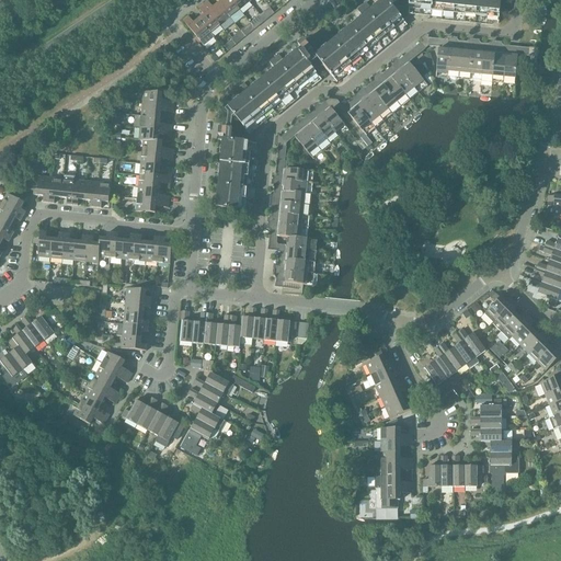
[(222,0),(218,4),(230,19),(240,10),(230,0),(222,0)]
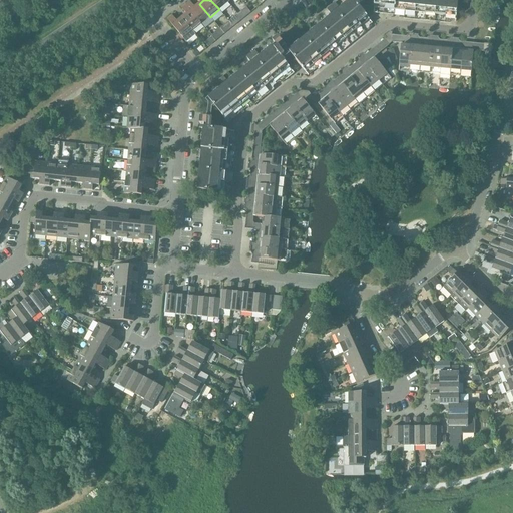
[(210,0),(219,9),(227,2),(225,0),(210,0)]
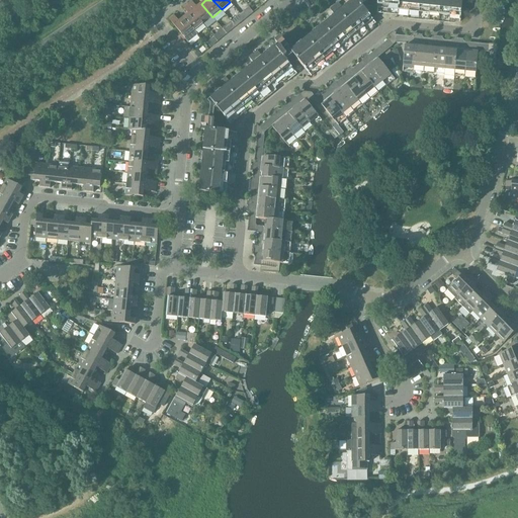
[(356,0),(291,53),(305,69),(306,69),(369,16),(361,6),(368,0),(356,0)]
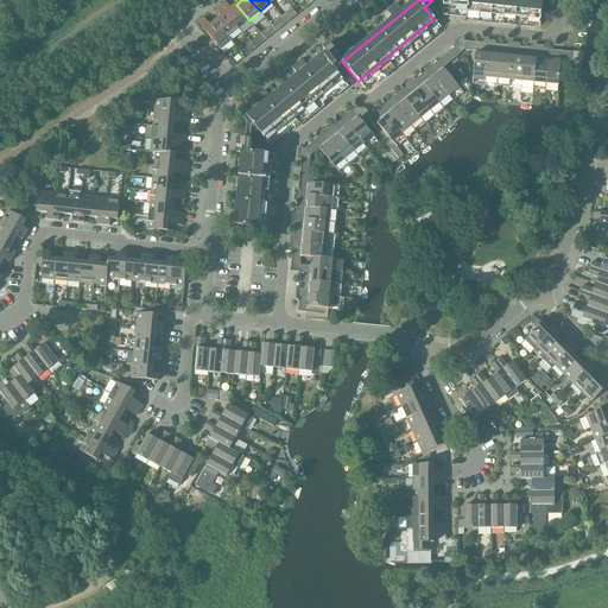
[(444,0),(444,5),(542,14),(543,0),(444,0)]
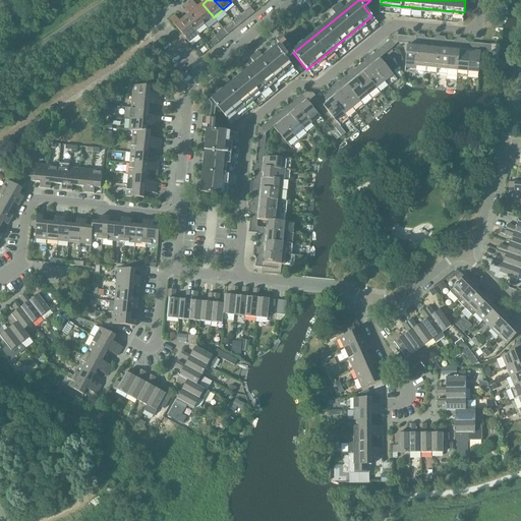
[(193,1),(188,5),(205,24),(214,17),(203,4),(197,7),(193,1)]
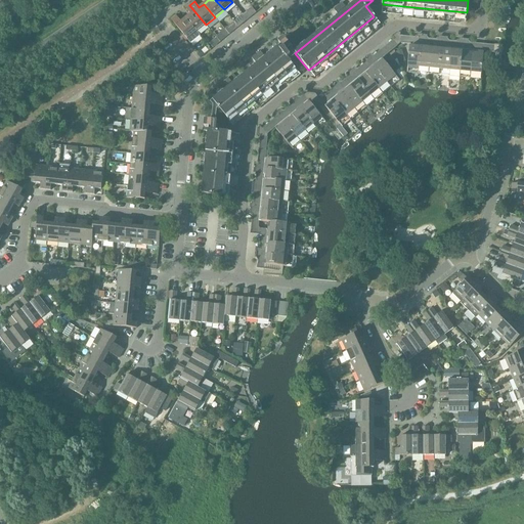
[(342,2),(334,9),(337,13),(346,7),(342,2)]
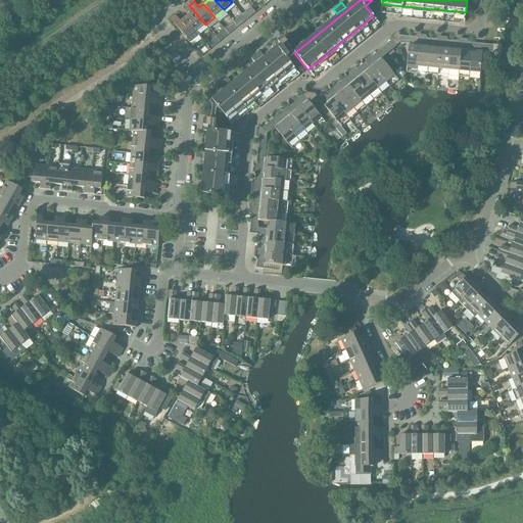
[(190,14),(185,18),(196,32),(205,25),(189,5),(185,8),(190,14)]
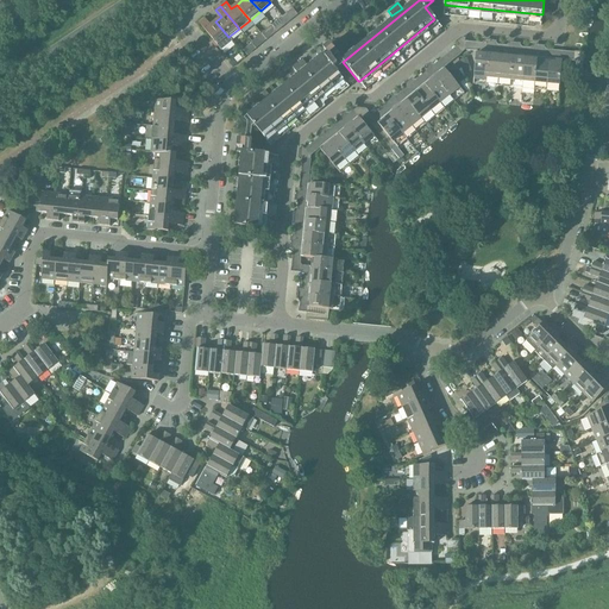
[(286,22),(288,23),(296,17),(297,16),(295,13),(293,8),(287,13),(282,17),(286,22)]
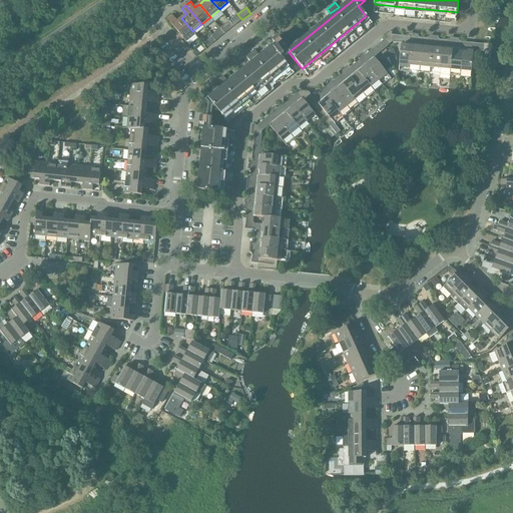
[(236,15),(228,21),(230,23),(233,27),(242,19),(240,18),(237,14),(236,15)]
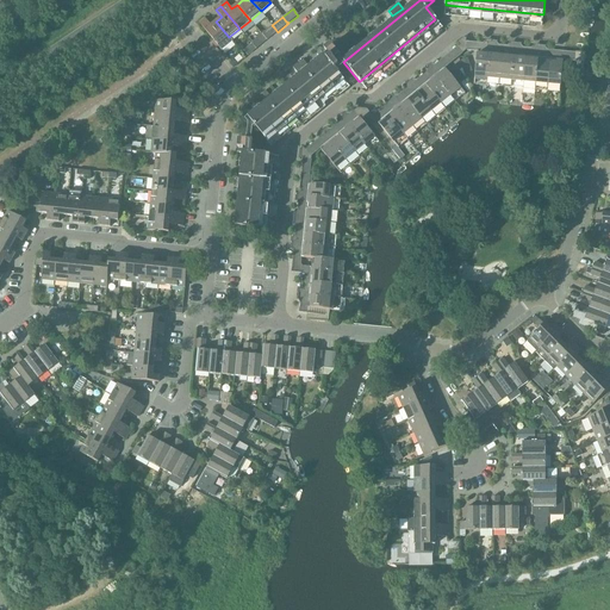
[(229,37),(216,22),(211,26),(205,19),(199,23),(218,47),(229,37)]
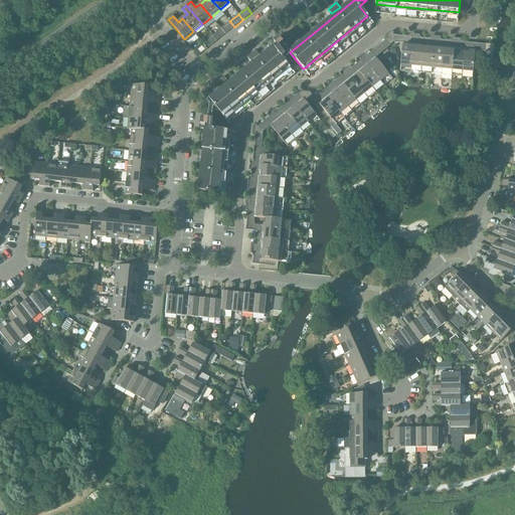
[(221,29),(225,34),(229,31),(224,25),(220,28),(221,29)]
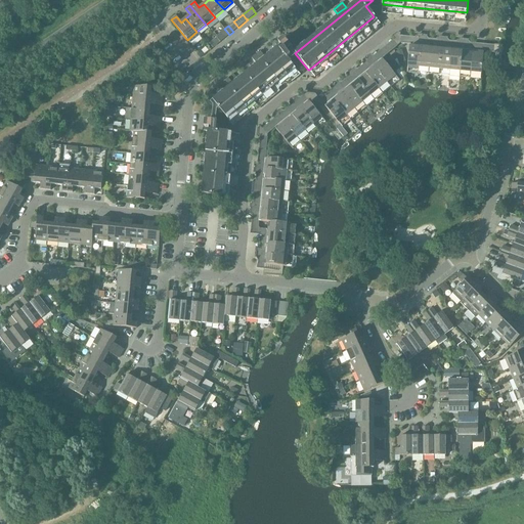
[(310,29),(301,36),(305,40),(313,33),(310,29)]
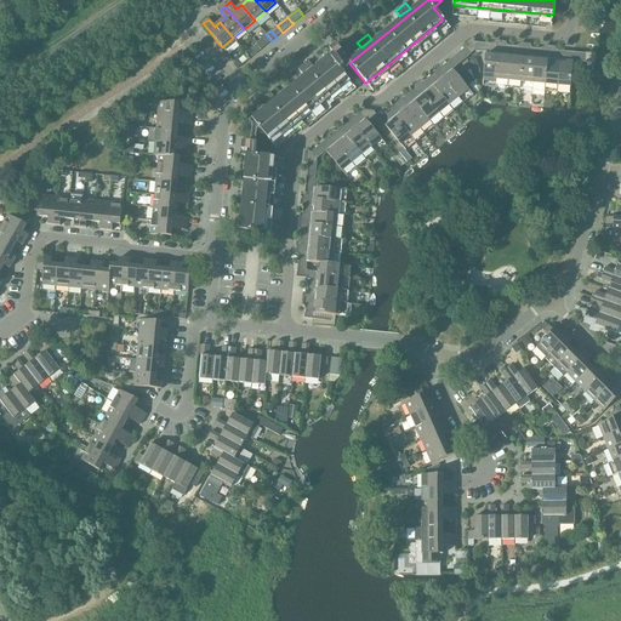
[(256,45),(261,50),(272,41),(267,35),(256,44),(256,45)]
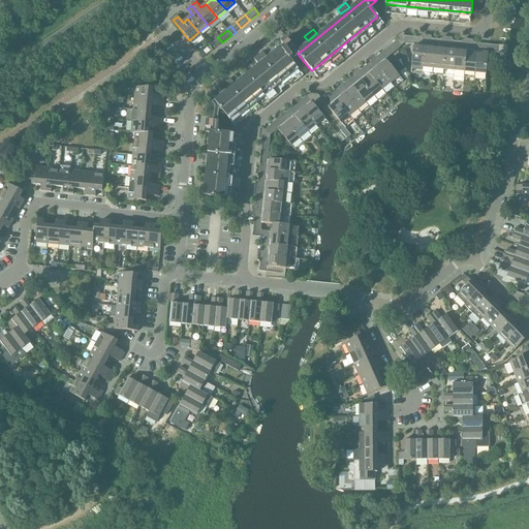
[(219,44),(222,42),(218,38),(211,44),(215,49),(219,44)]
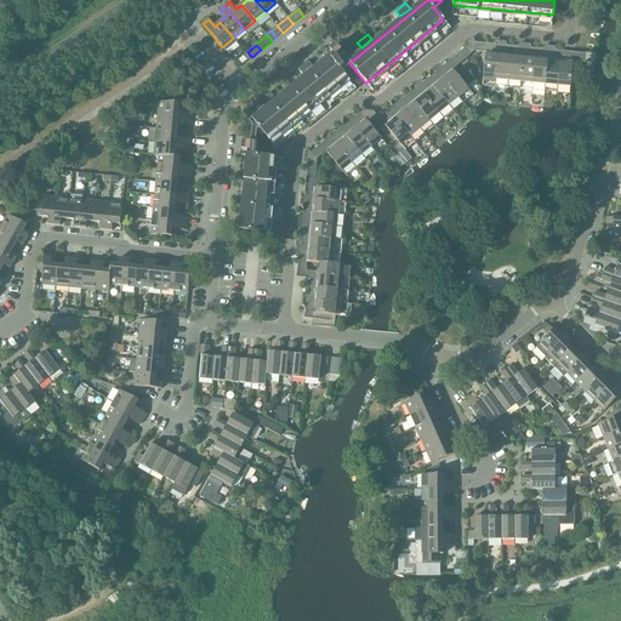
[(337,46),(330,51),(328,53),(331,57),(252,121),(269,141),(347,77),(342,70),(345,68),(340,62),(346,57),(337,46)]
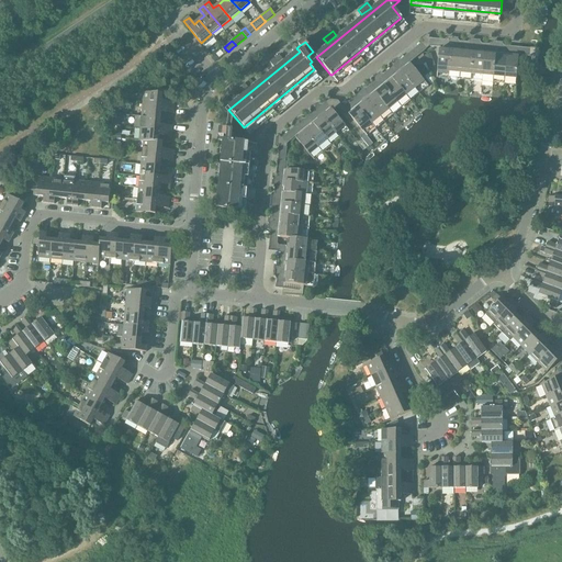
[(437,75),(449,76),(451,48),(440,47),(437,75)]
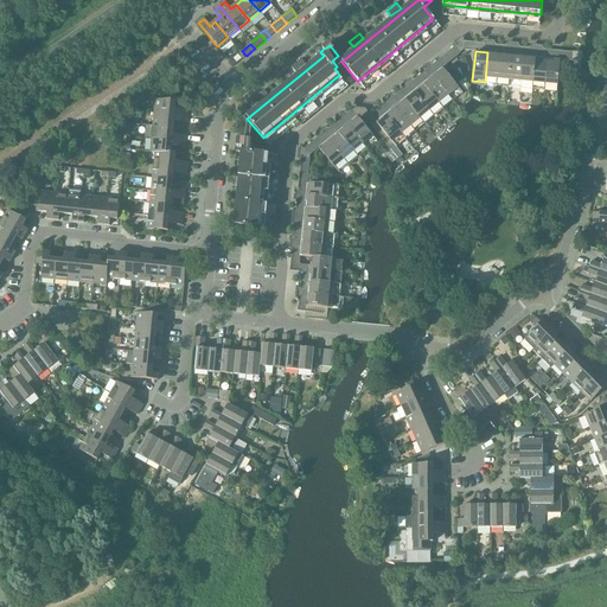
[(485,82),(497,83),(499,53),(487,52),(485,82)]
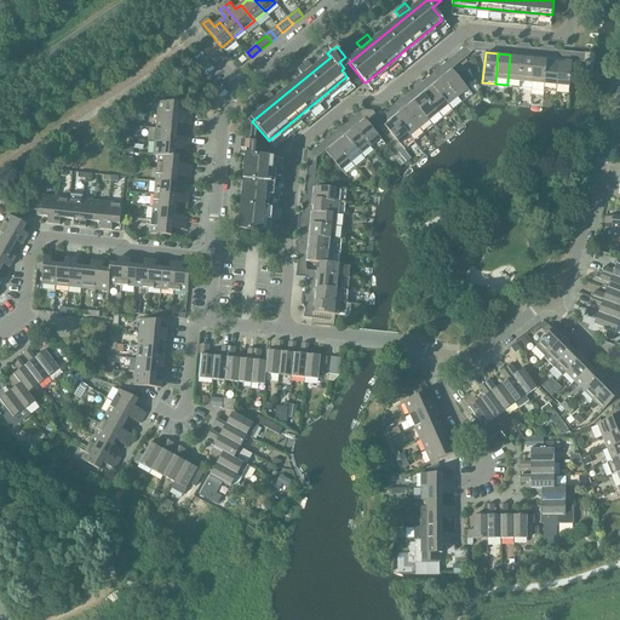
[(507,85),(520,86),(523,56),(510,55),(507,85)]
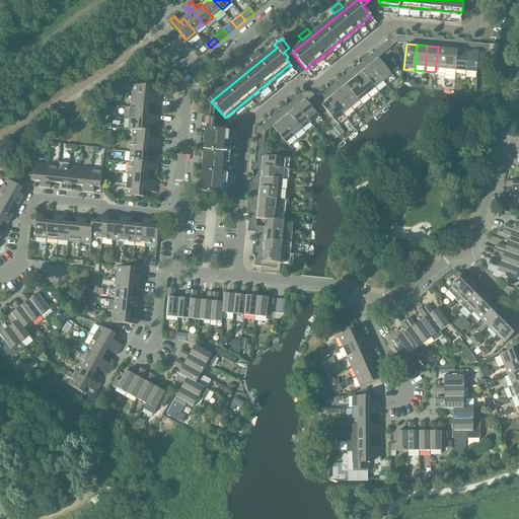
[(435,72),(445,73),(448,48),(438,47),(435,72)]
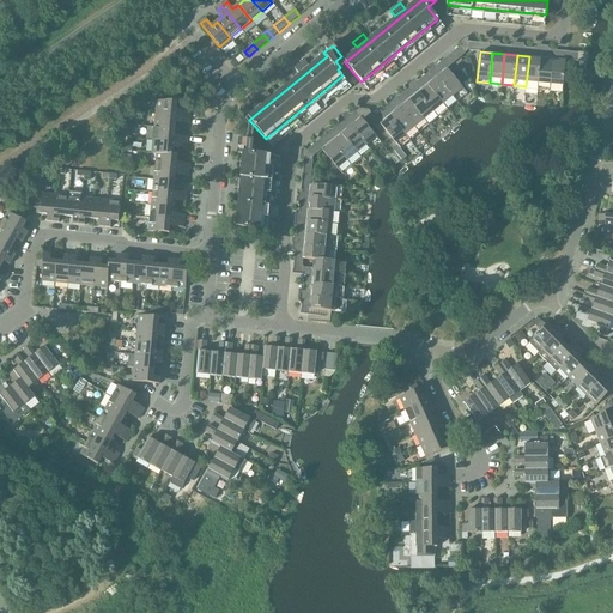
[(526,86),(538,87),(541,58),(529,56),(526,86)]
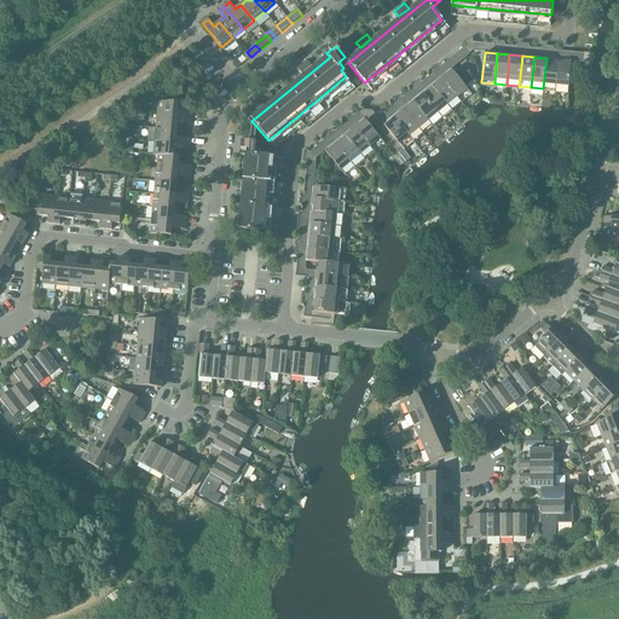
[(543,88),(556,90),(559,59),(547,58),(543,88)]
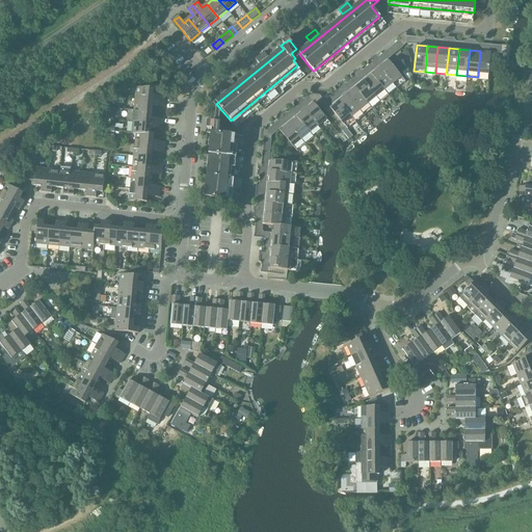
[(480,51),(478,77),(488,79),(491,53),(480,51)]
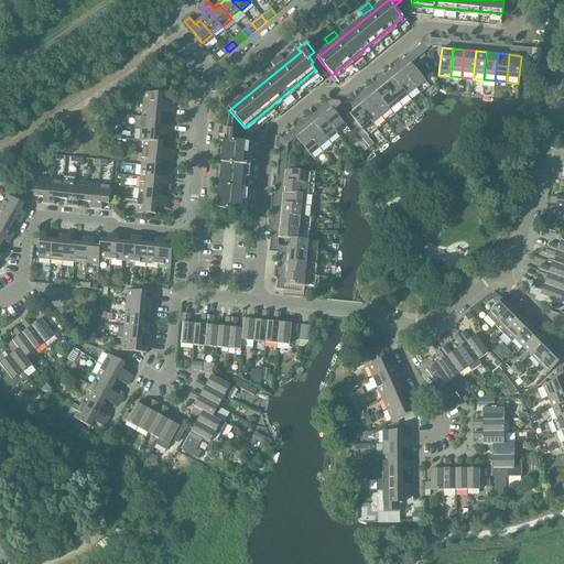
[(280,55),(271,63),(275,67),(284,60),(280,55)]
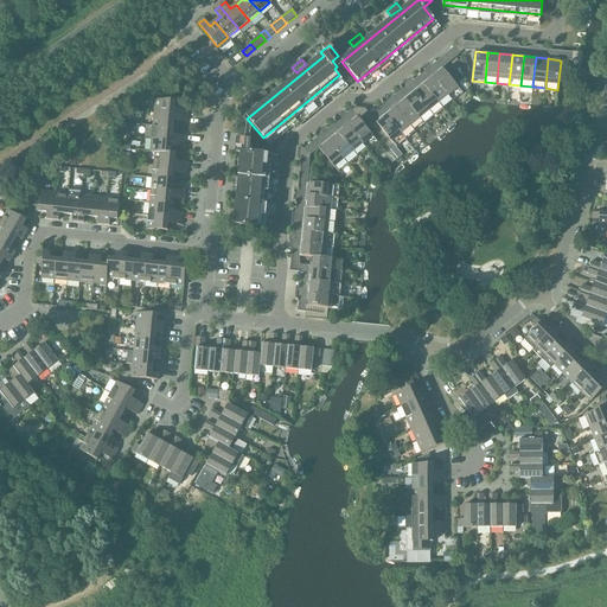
[(449,72),(459,83),(464,78),(455,68),(449,72)]
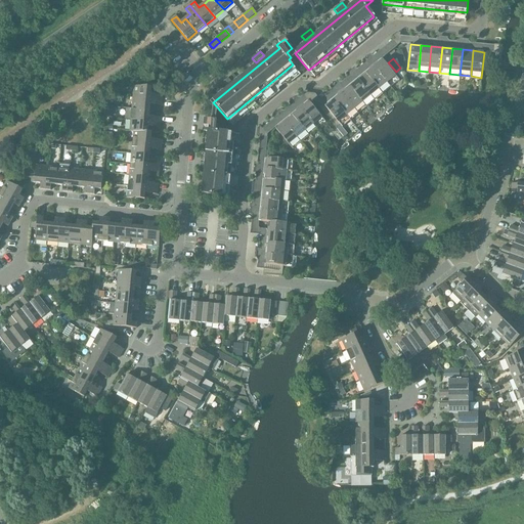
[(382,59),(374,66),(390,86),(398,79),(382,59)]
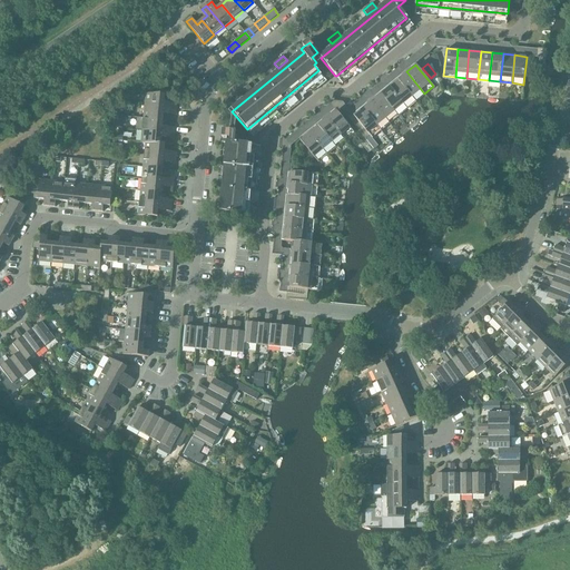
[(406,71),(397,79),(415,100),(424,94),(406,71)]
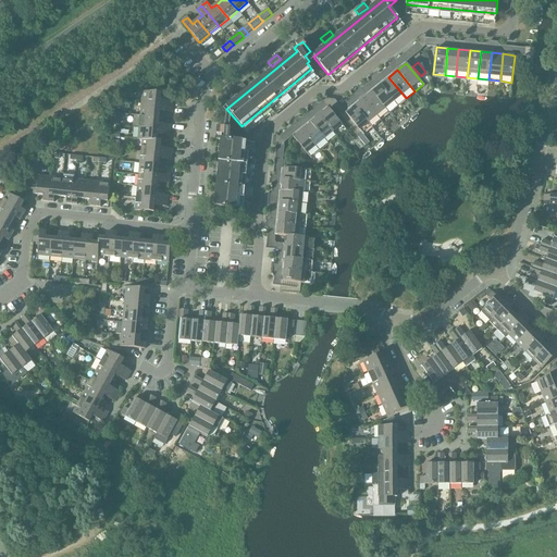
[(304,78),(310,87),(320,79),(312,71),(304,78)]
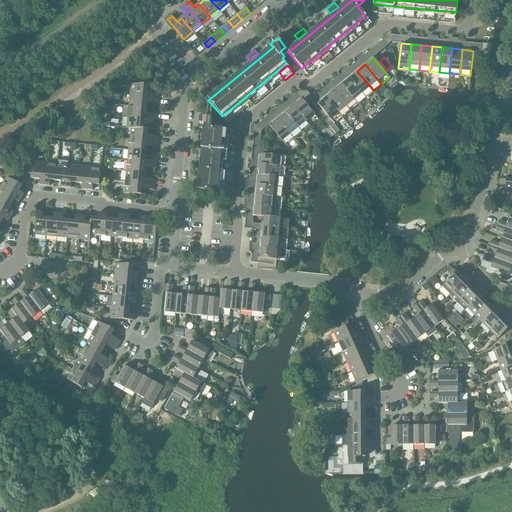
[(357,71),(349,77),(365,97),(373,90),(357,71)]
